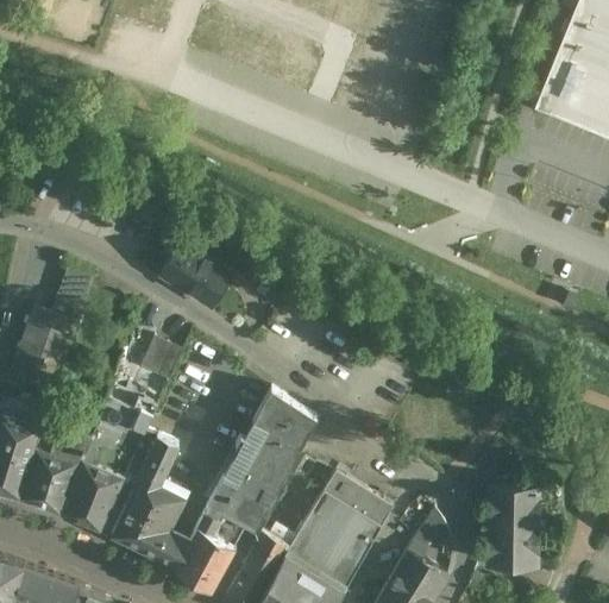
[(10,0),(0,0),(0,13),(6,16),(10,0)]
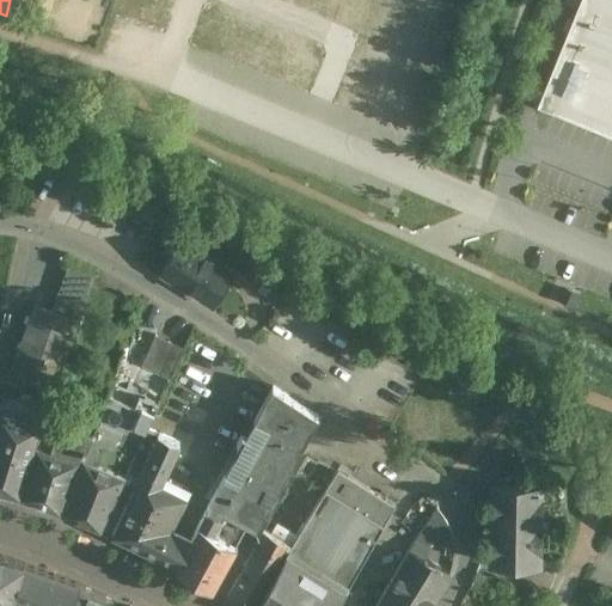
[(611,0),(581,0),(537,110),(611,140),(611,0)]
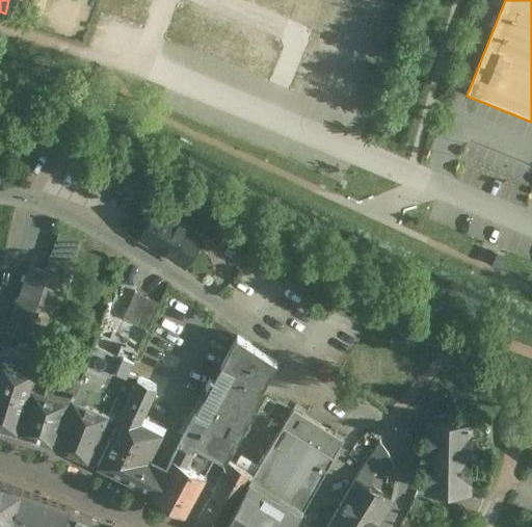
[(503,4),(493,0),(490,7),(500,11),(503,4)]
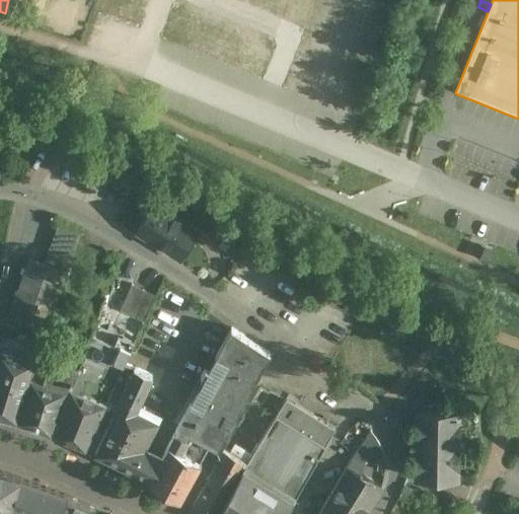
[(198,237),(154,210),(137,237),(181,265),(198,237)]
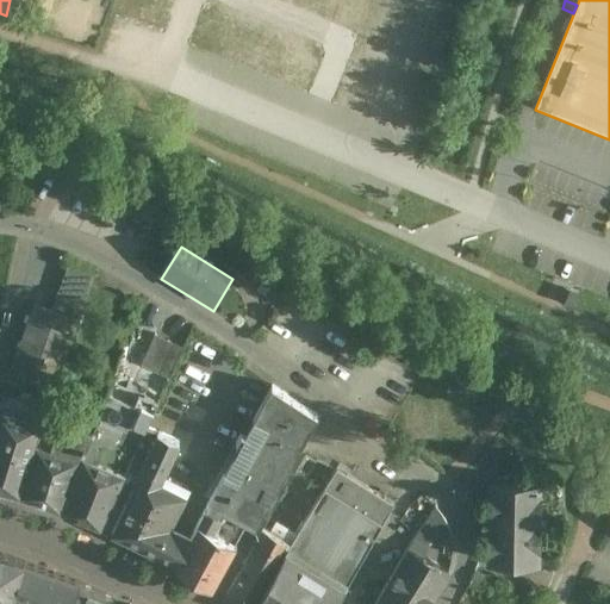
[(53,316),(35,310),(12,381),(51,394),(61,368),(78,327),(80,318),(89,293),(93,281),(67,273),(53,316)]
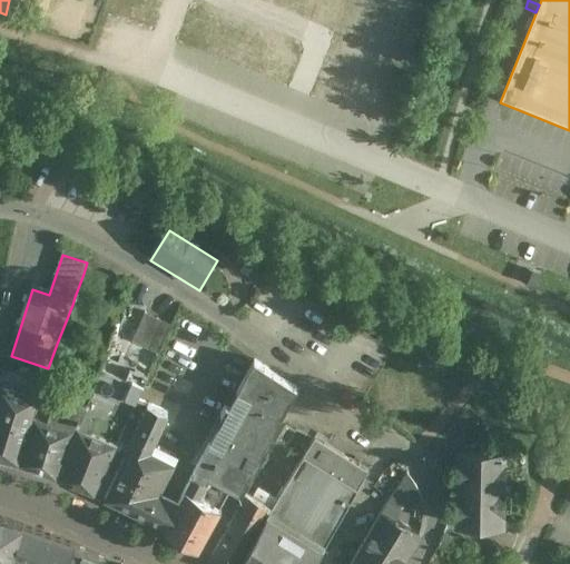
[(108,283),(84,274),(75,297),(100,306),(108,283)]
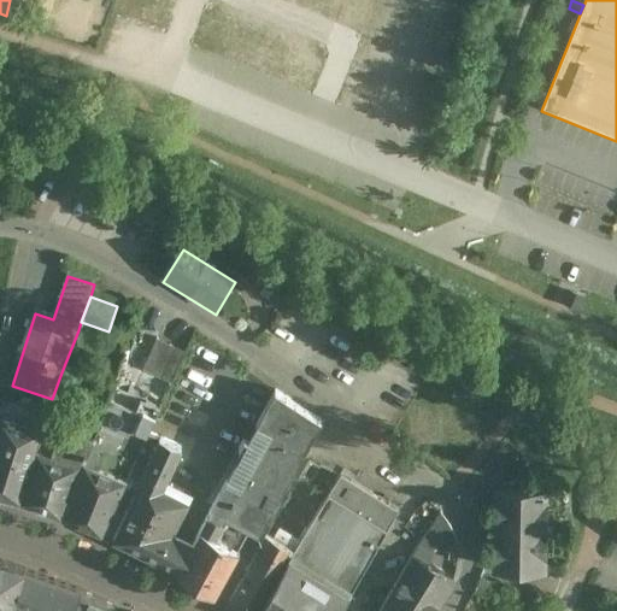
[(184,358),(157,345),(142,375),(171,389),(184,358)]
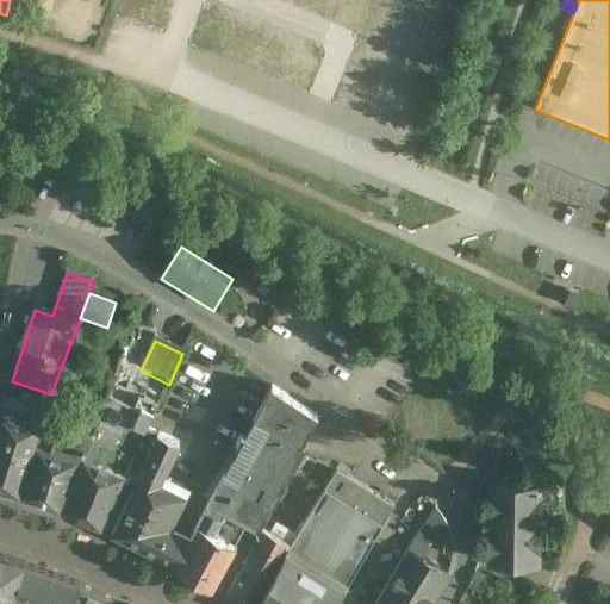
[(237,486),(224,479),(198,529),(235,549),(244,533),(241,531),(243,527),(255,534),(317,422),(272,392),(253,427),(266,433),(237,486)]
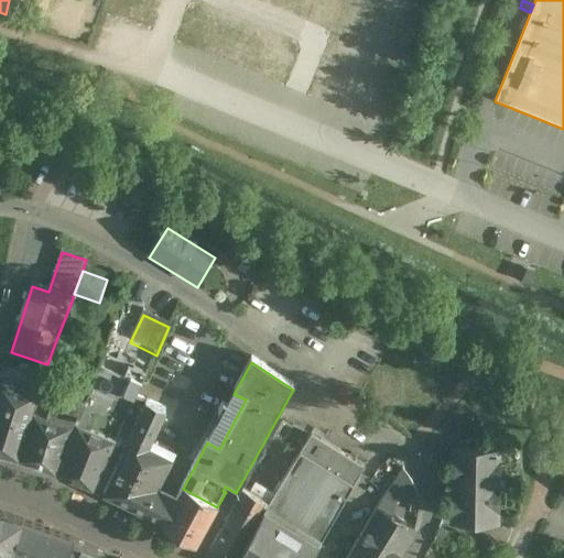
[(44,381),(2,369),(0,375),(0,458),(19,463),(33,415),(44,381)]
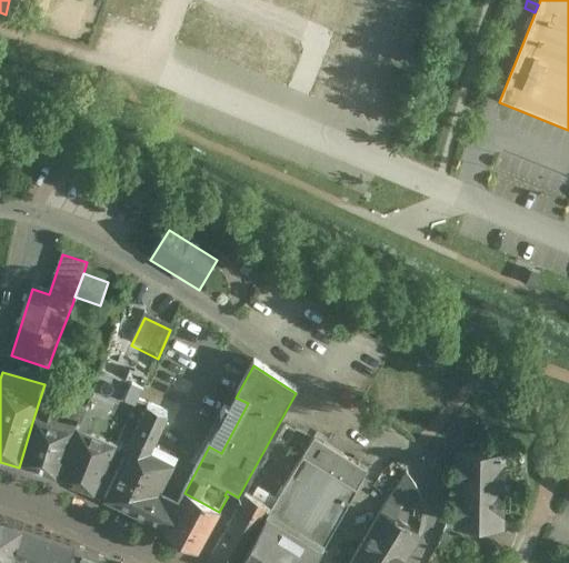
[(147,381),(135,375),(131,385),(99,373),(87,406),(77,432),(59,482),(93,496),(147,381)]
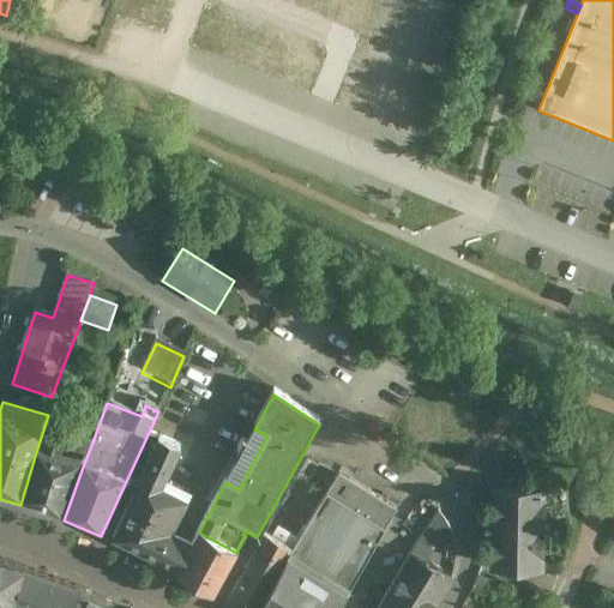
[(50,456),(36,452),(20,505),(61,519),(79,465),(83,467),(94,439),(59,428),(50,456)]
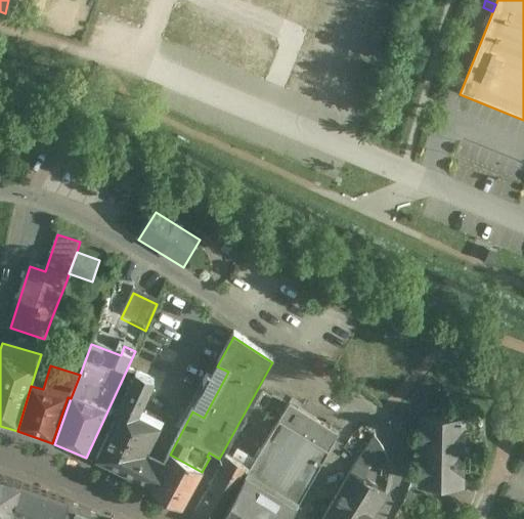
[(154,385),(135,376),(114,422),(115,422),(96,462),(95,463),(134,482),(135,479),(148,452),(160,430),(137,419),(154,385)]
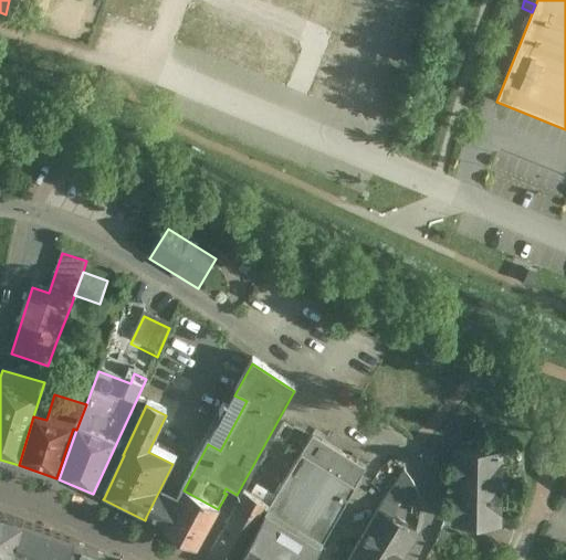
[(312,440),(269,509),(251,540),(240,559),(314,559),(318,552),(359,483),(365,473),(312,440)]
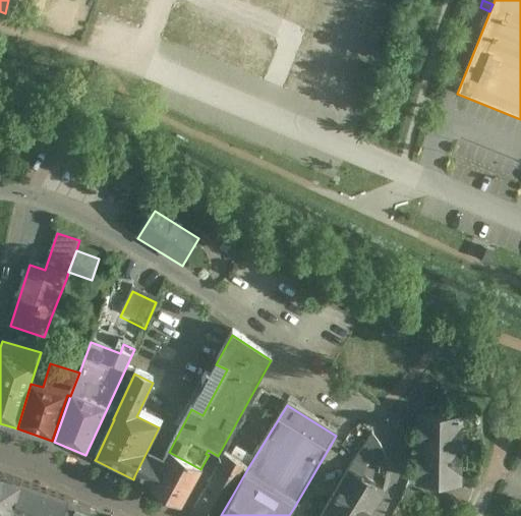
[(409,452),(413,458),(413,488),(461,488),(461,416),(414,416),(414,448),(409,452)]
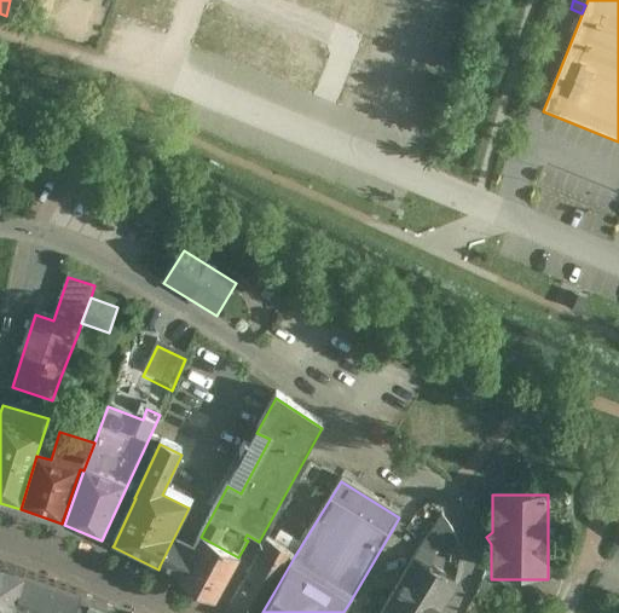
[(449,528),(441,519),(420,553),(458,561),(460,557),(457,548),(453,537),(449,528)]
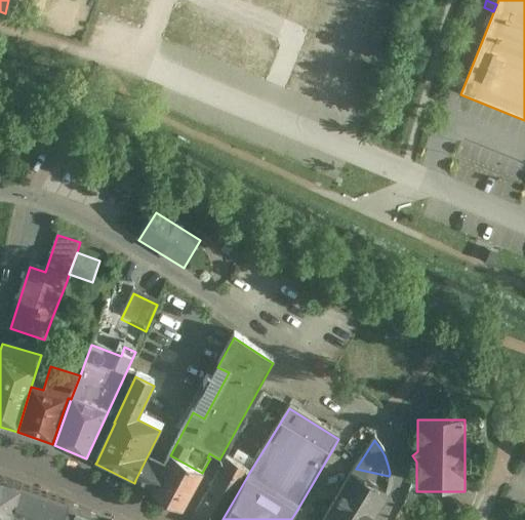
[(166,463),(149,453),(135,480),(134,483),(152,491),(166,463)]
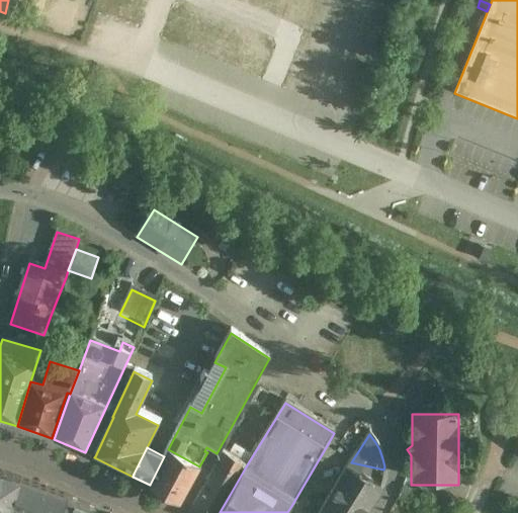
[(199,466),(168,449),(164,456),(150,485),(149,485),(179,504),(180,503),(199,466)]
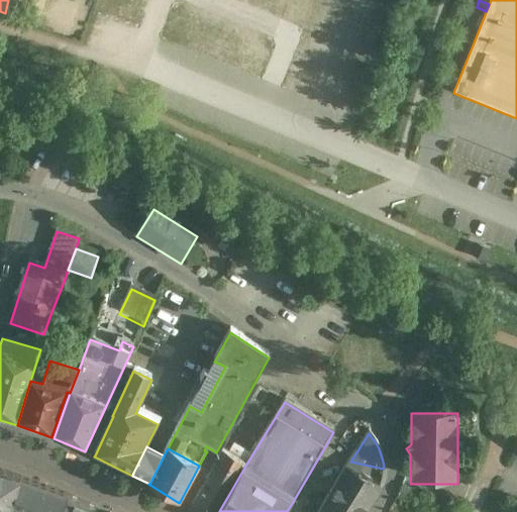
[(245,466),(222,452),(207,481),(229,494),(245,466)]
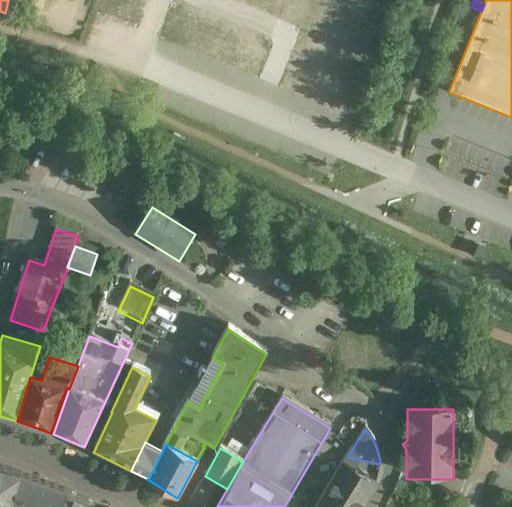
[(340,467),(317,506),(362,506),(375,488),(340,467)]
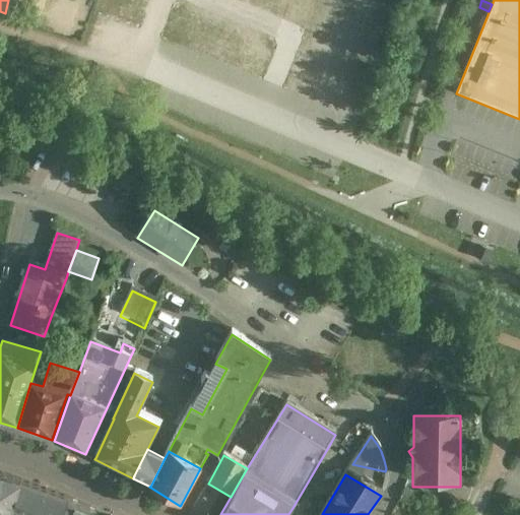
[(19,484),(0,476),(0,514),(11,514),(19,484)]
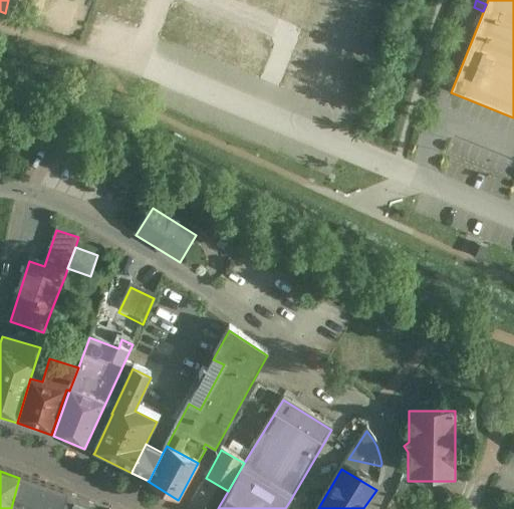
[(66,495),(19,478),(11,508),(62,508),(67,495),(66,495)]
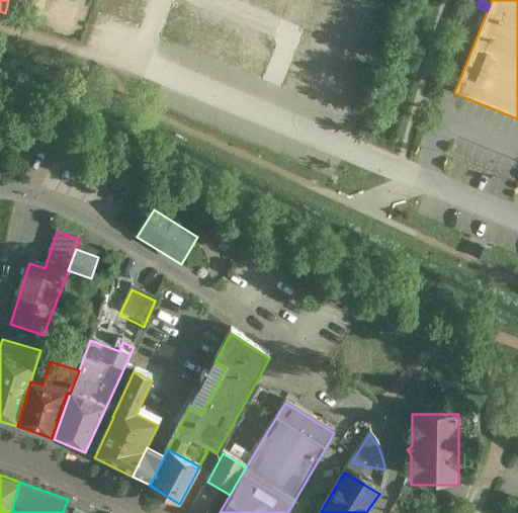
[(220,512),(230,495),(207,482),(191,511),(193,512),(220,512)]
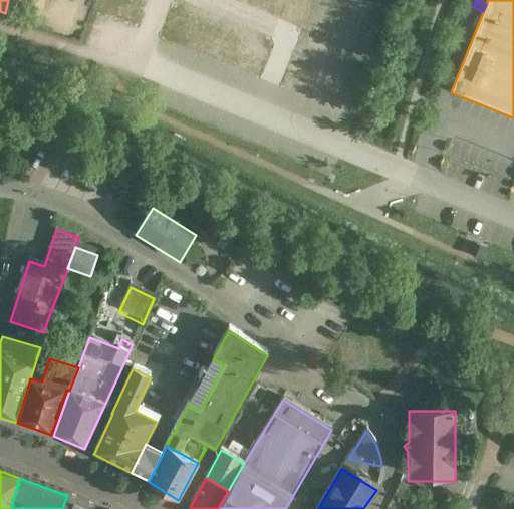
[(419,495),(400,486),(395,500),(414,508),(419,495)]
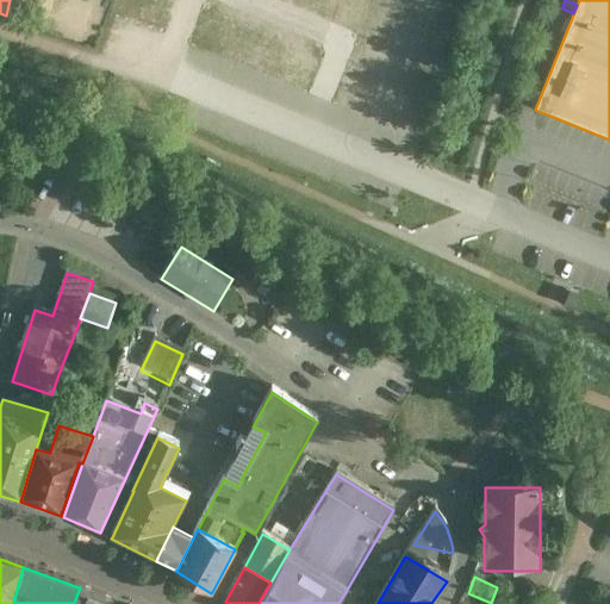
[(113,603),(80,587),(74,603),(113,603)]
